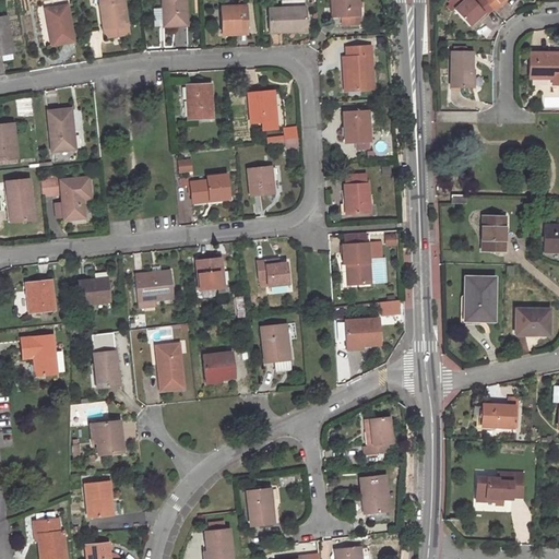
[(128,35),(122,0),(98,0),(104,30),(106,38),(128,35)]
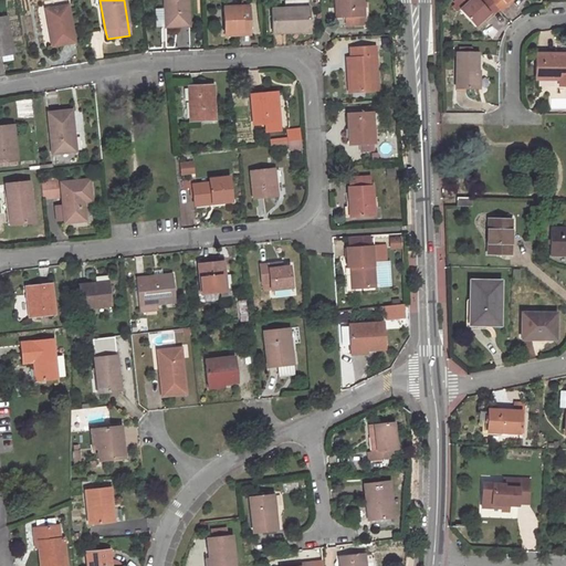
[(186,28),(184,0),(160,0),(161,8),(166,8),(167,28),(186,28)]
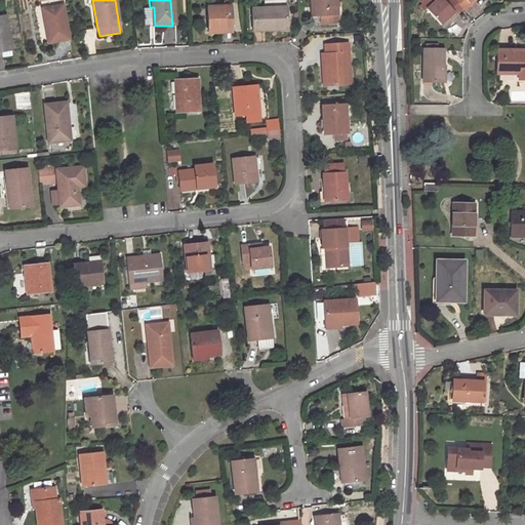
[(338,26),(336,0),(310,0),(312,17),(322,17),(323,27),(338,26)]
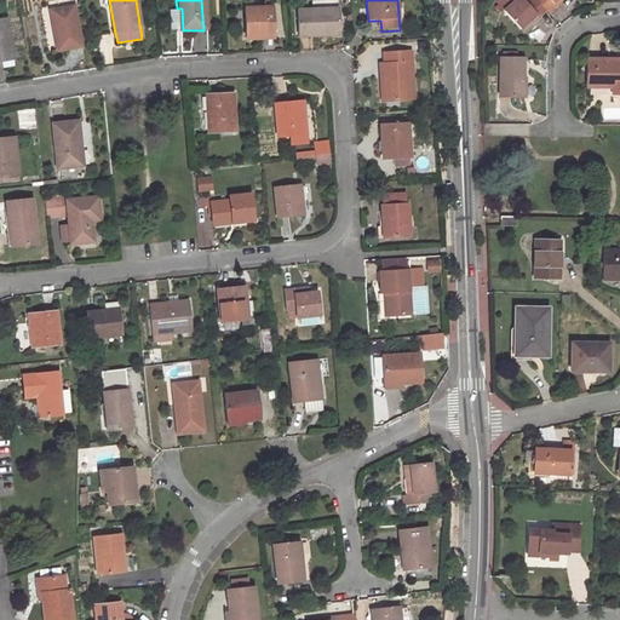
[(498,0),(495,3),(503,10),(514,0),(498,0)]
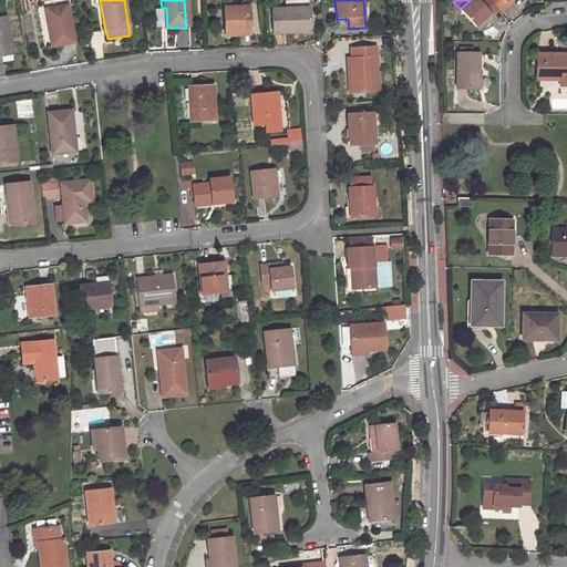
[(478,0),(470,0),(460,9),(476,27),(491,13),(492,14),(498,9),(490,0),(483,0),(481,2),(478,0)]
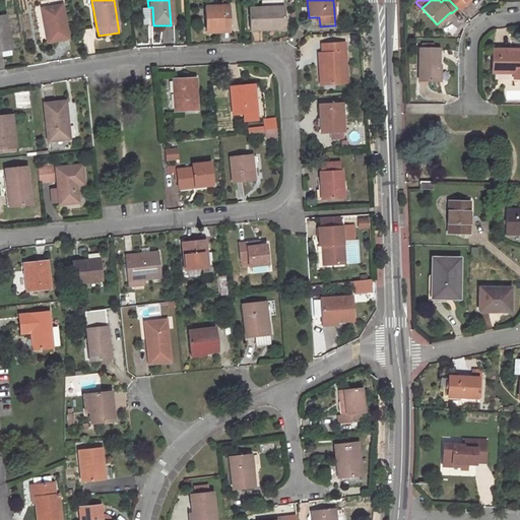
[(449,0),(457,8),(459,10),(466,3),(464,1),(465,0),(449,0)]
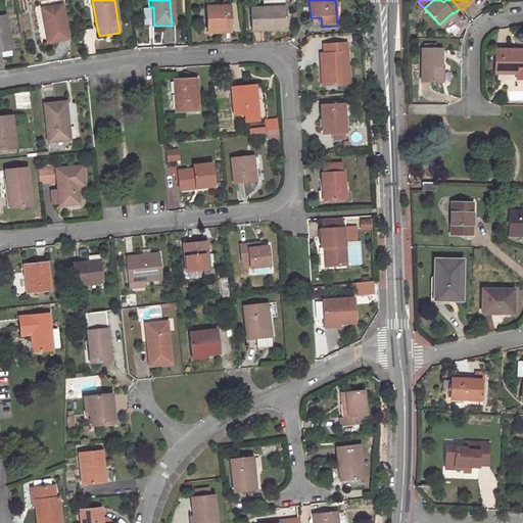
[(286,31),(285,1),(263,2),(264,9),(251,10),(252,28),(266,28),(266,31),(286,31)]
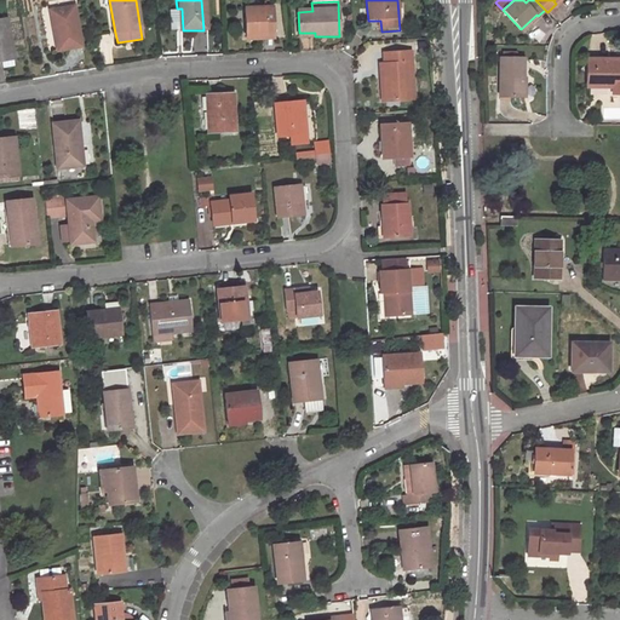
[(76,7),(53,11),(61,50),(84,46),(76,7)]
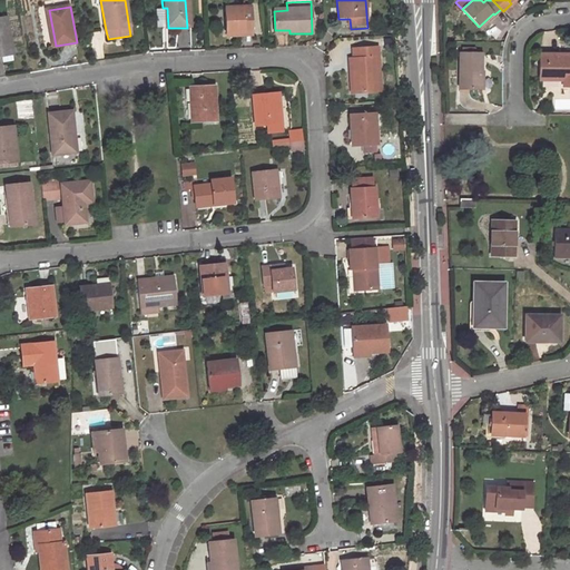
[(248,8),(223,8),(223,33),(249,33),(248,8)]
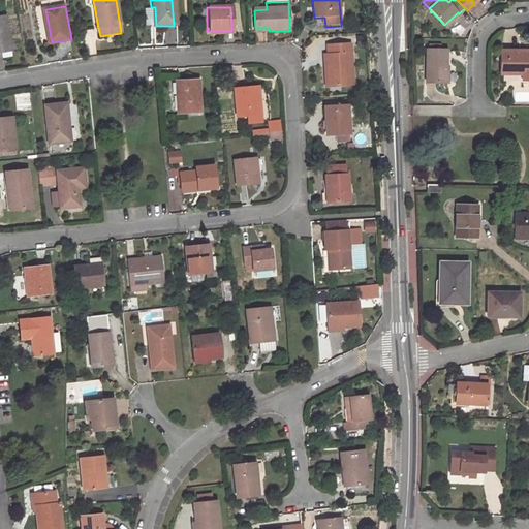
[(0,17),(0,51),(3,51),(4,58),(16,56),(7,16),(0,17)]
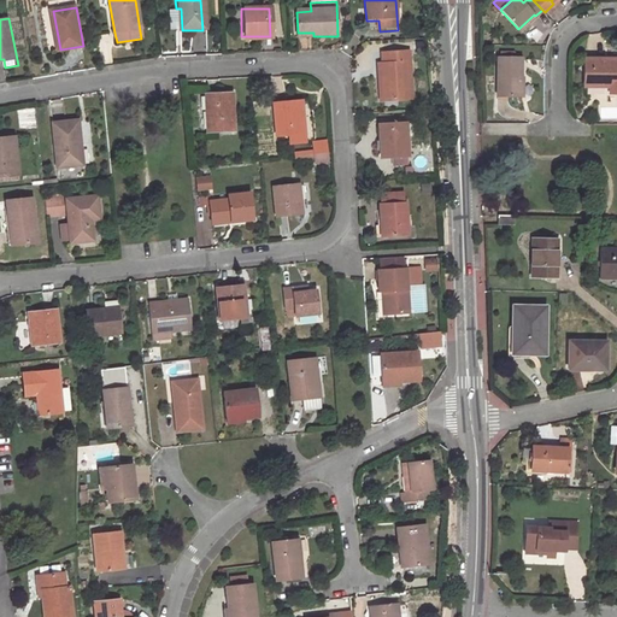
[(409,51),(382,53),(383,64),(386,100),(412,98),(409,51)]
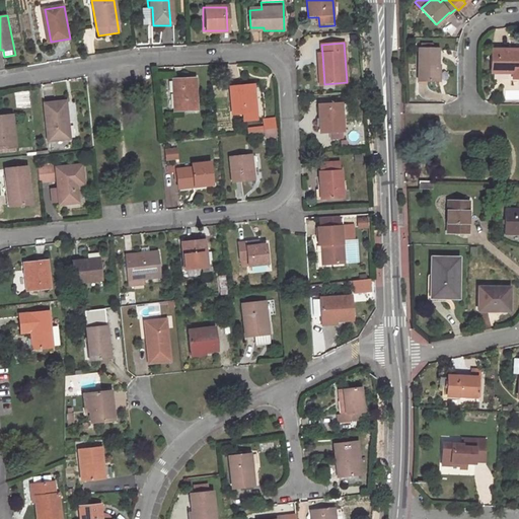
[(439,49),(418,49),(418,81),(438,81),(439,49)]
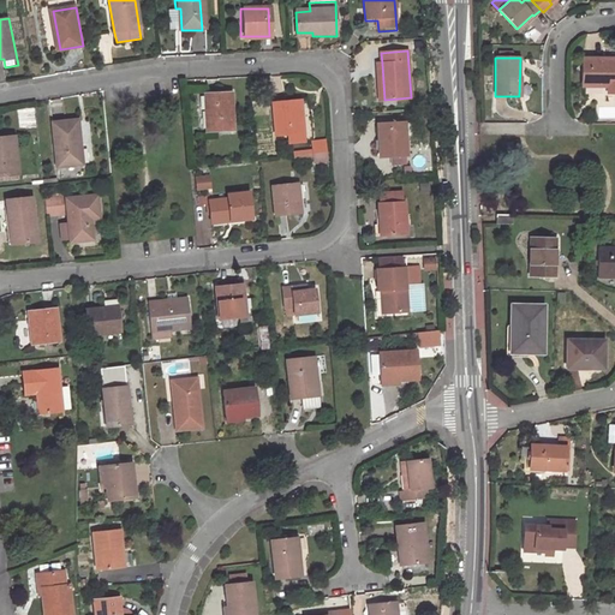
[(614,59),(583,60),(583,87),(608,87),(609,94),(614,93),(614,59)]
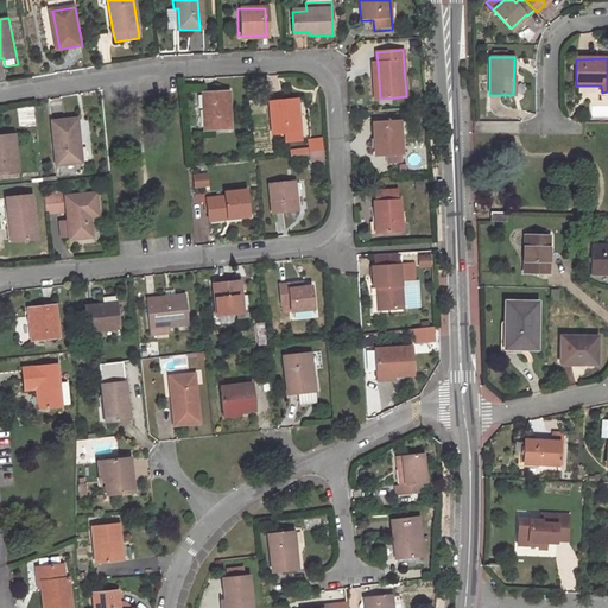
[(228,92),(203,93),(204,130),(229,128),(228,92)]
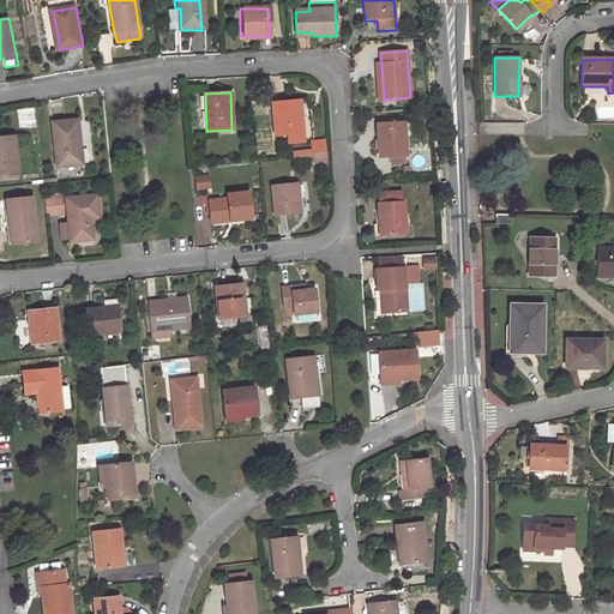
[(300,100),(274,102),(276,136),(288,134),(304,133),(300,100)]
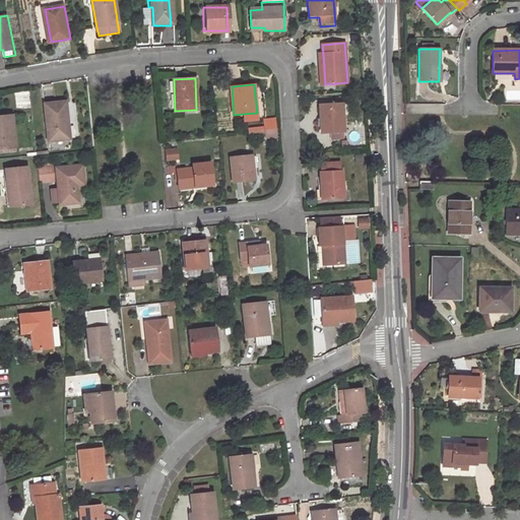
[(66,102),(45,104),(48,140),(70,138),(66,102)]
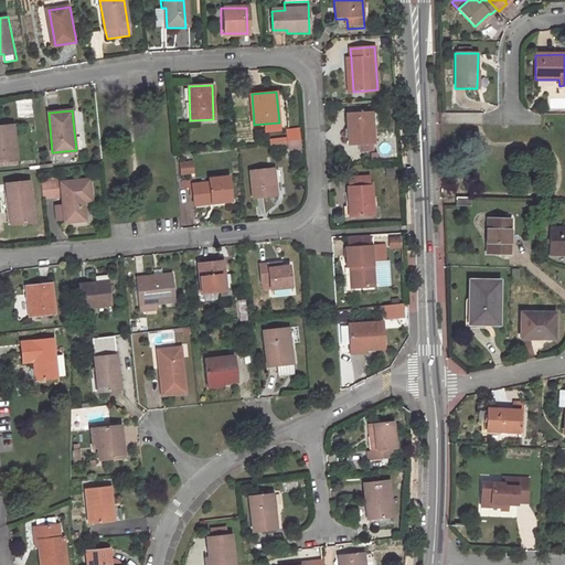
[(371,113),(348,114),(349,144),(359,144),(373,142),(371,113)]
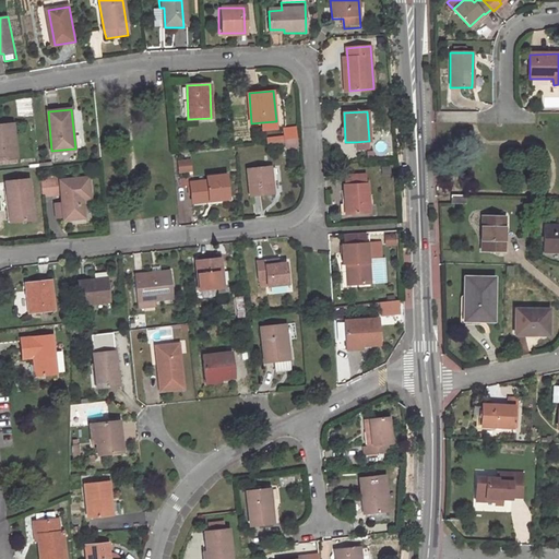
[(276,130),(276,121),(262,122),(262,131),(276,130)]
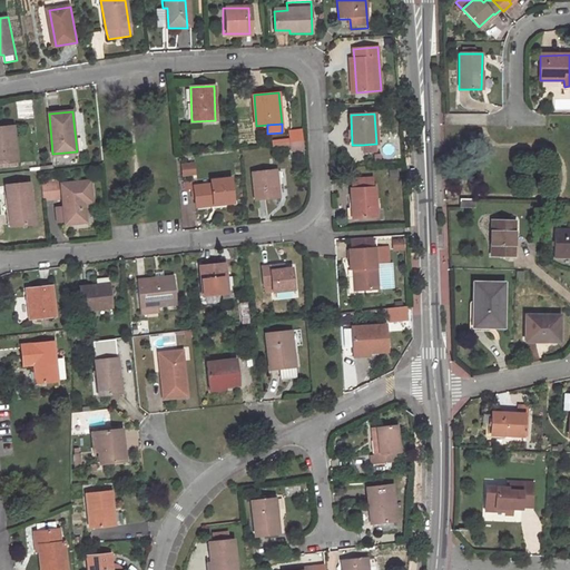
[(0,163),(16,161),(12,127),(0,127),(0,163)]
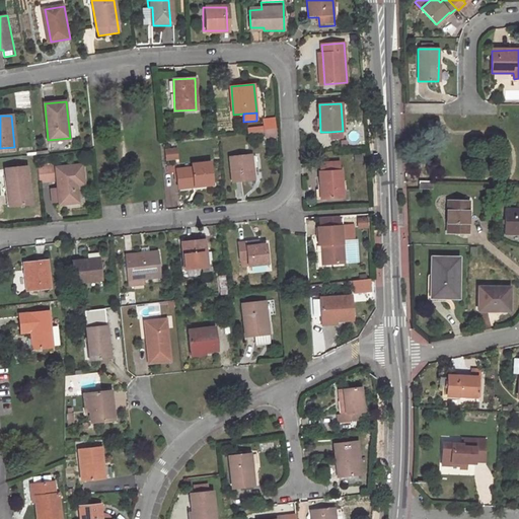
[(265,133),(275,131),(274,118),(264,119),(264,127),(265,133)]
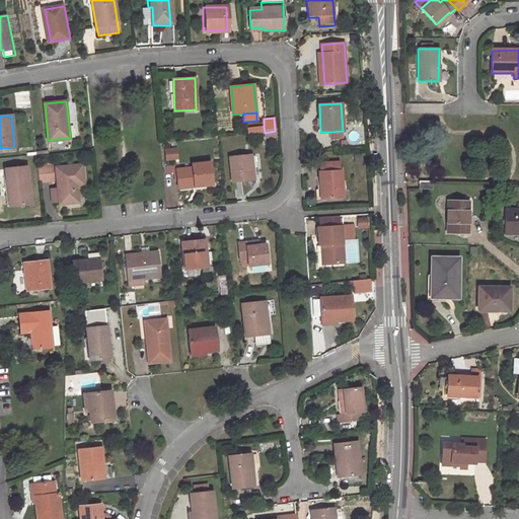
[(343,139),(343,131),(329,132),(330,139),(343,139)]
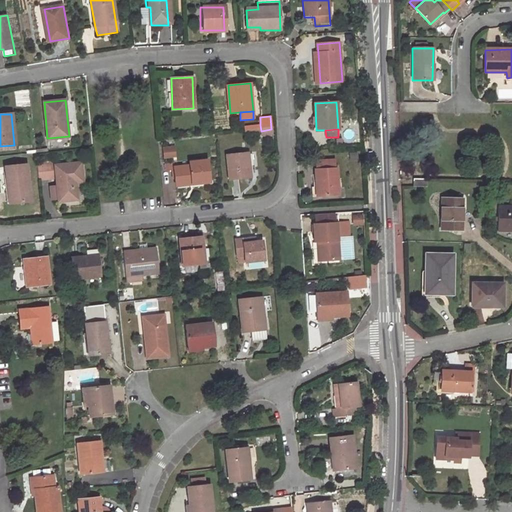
[(174,146),(162,147),(163,158),(175,157),(174,146)]
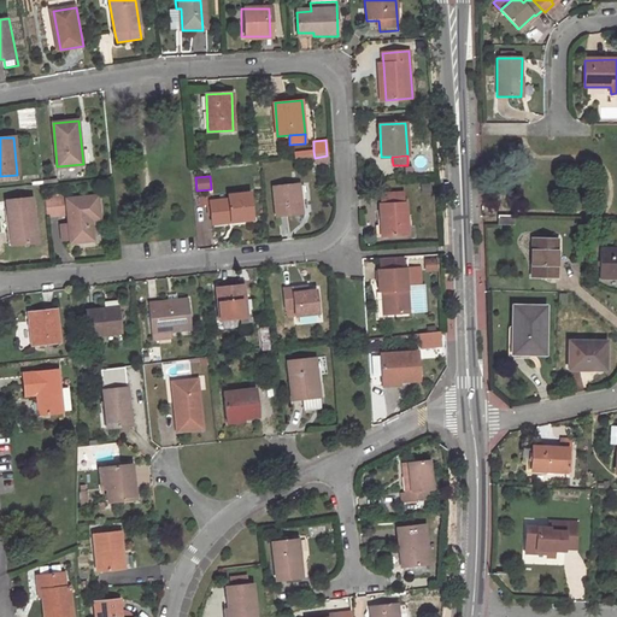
[(299,184),(272,187),(276,216),(301,213),(299,184)]
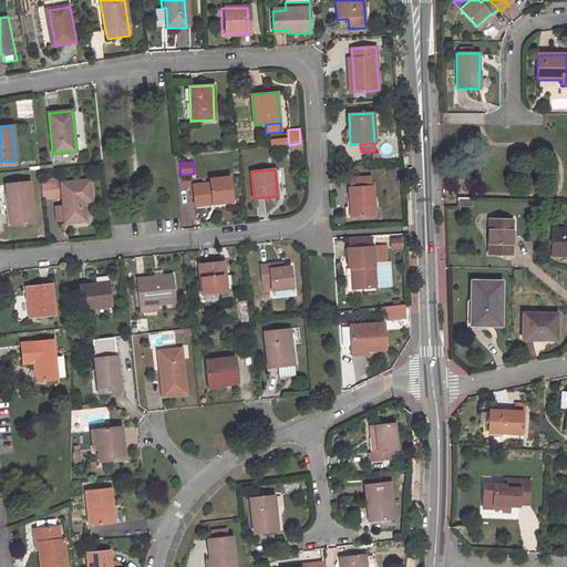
[(348,179),(349,189),(369,188),(369,177),(348,179)]
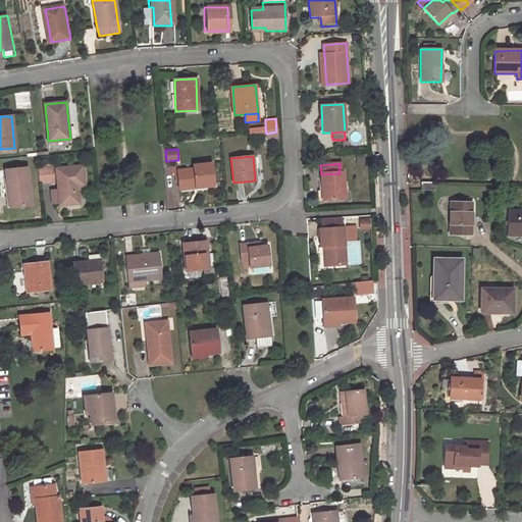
[(195,189),(212,187),(210,165),(193,166),(193,169),(177,171),(176,166),(168,167),(169,174),(177,173),(178,185),(194,183),(195,189)]
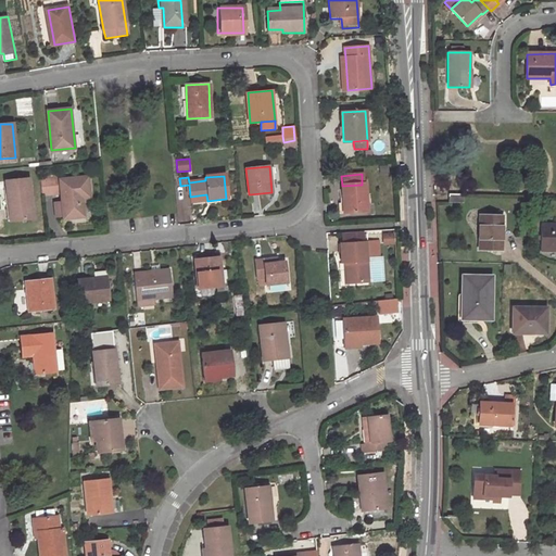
[(62,193),(63,202),(64,216),(64,219),(85,217),(83,198),(90,198),(88,177),(60,179),(60,180),(57,181),(57,177),(41,179),(42,194),(62,193)]
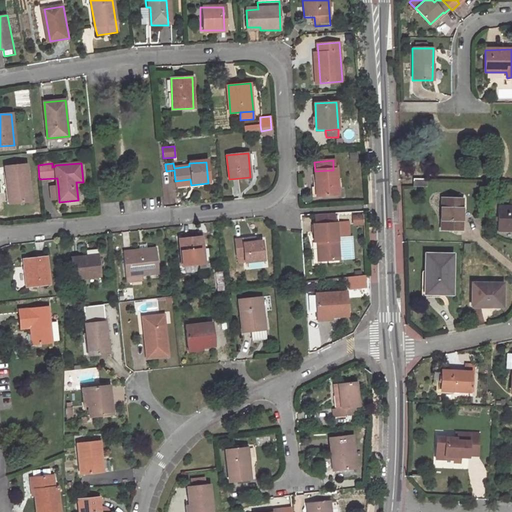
[(29,202),(25,165),(5,167),(7,179),(9,179),(12,204),(29,202)]
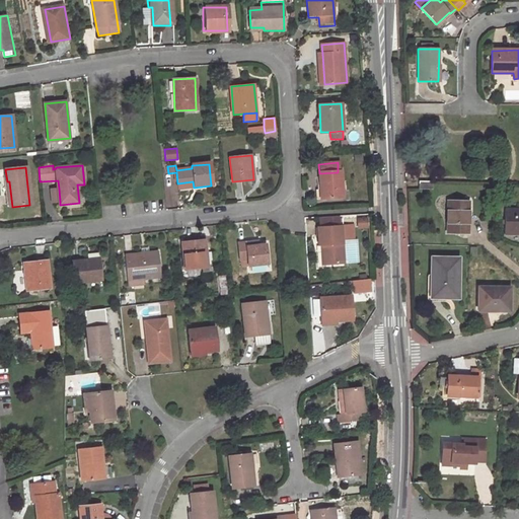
[(319,173),(317,173),(318,201),(340,200),(339,172),(338,172),(319,173)]
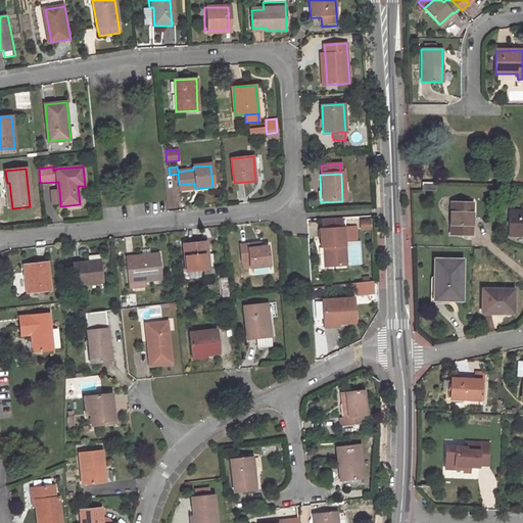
[(435,183),(422,183),(422,191),(435,191),(435,183)]
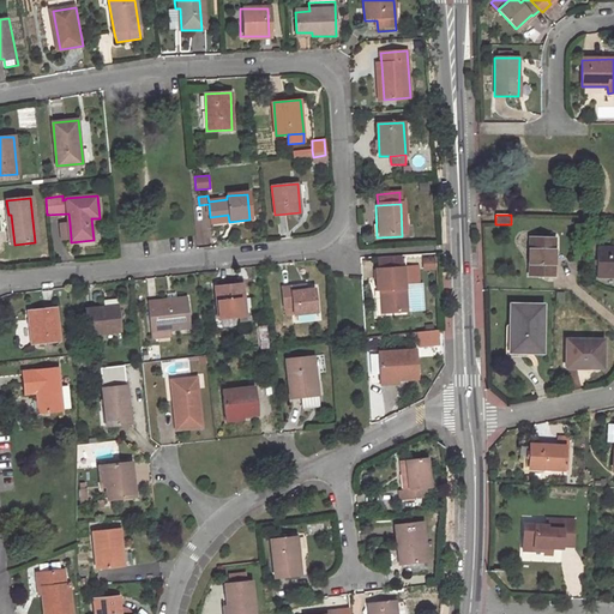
[(71,239),(70,223),(61,224),(62,240),(71,239)]
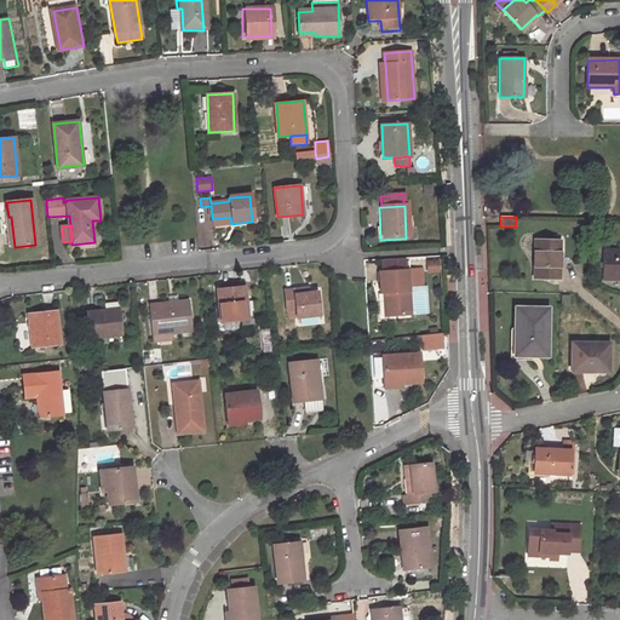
[(560,240),(535,240),(535,281),(560,281),(560,240)]
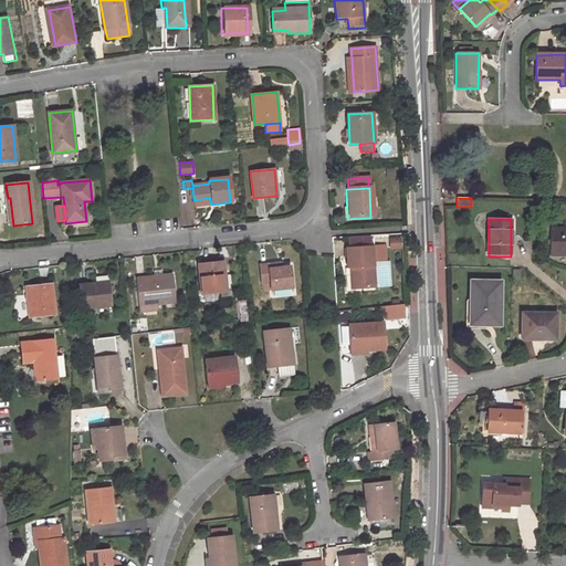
[(565,227),(551,228),(549,257),(565,255),(565,227)]
